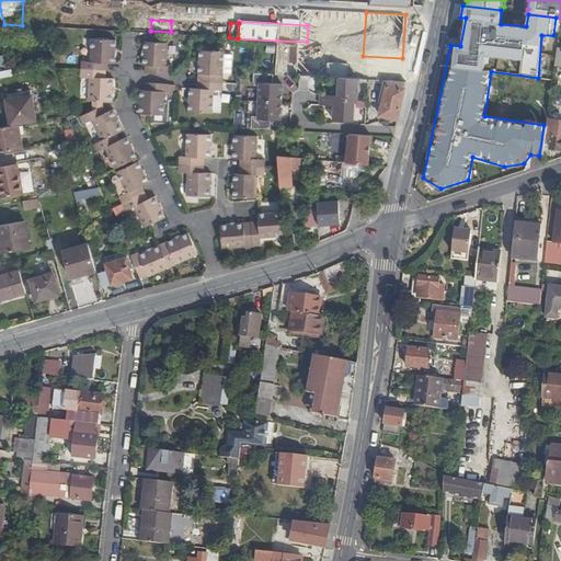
[(116,41),(92,38),(91,63),(82,61),(81,69),(106,70),(106,64),(114,64),(115,54),(114,54),(114,49),(115,49),(116,41)]
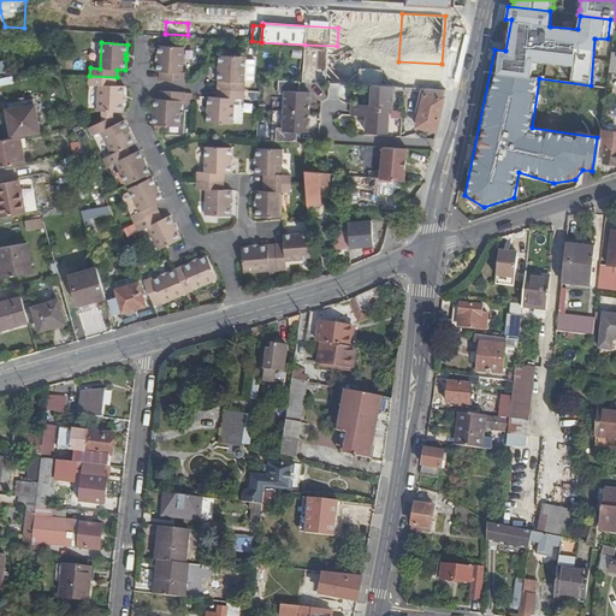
[(337,46),(304,45),(302,82),(329,83),(335,83),(337,46)]
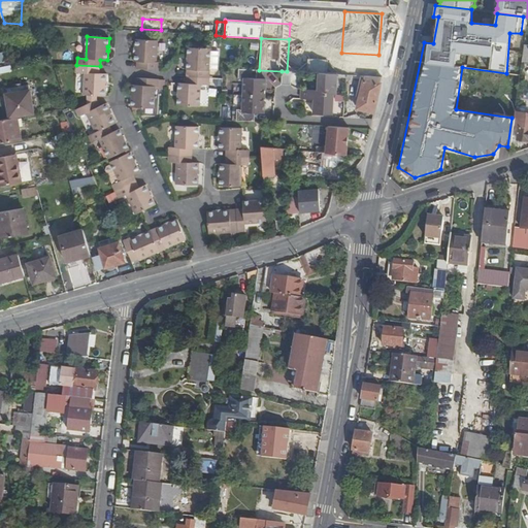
[(158,40),(135,39),(135,48),(136,48),(136,53),(134,53),(134,62),(137,62),(136,69),(160,70),(160,63),(157,62),(158,40)]
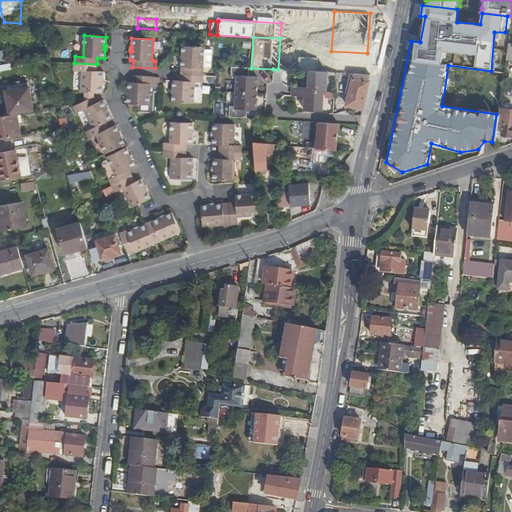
[(204,47),(182,46),(182,54),(183,54),(183,58),(182,58),(181,67),(181,74),(203,75),(204,68),(203,68),(203,66),(204,49),(204,47)]
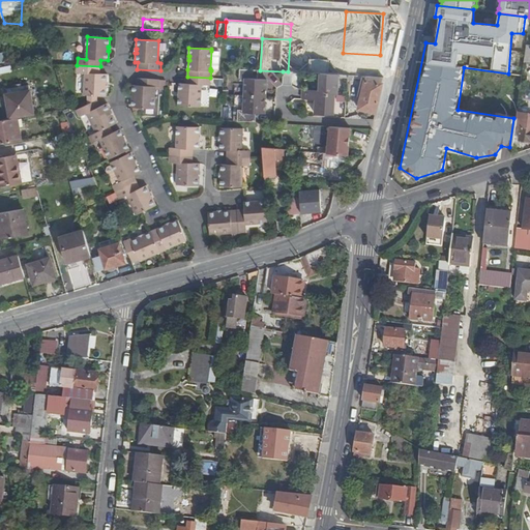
[(219,52),(211,51),(210,68),(218,69),(219,52)]
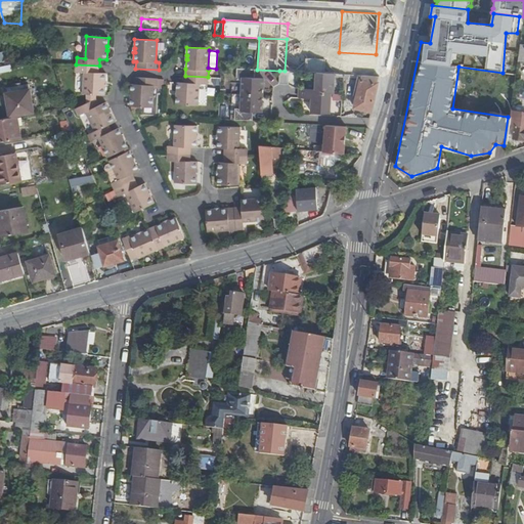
[(99,66),(76,64),(76,72),(84,73),(83,94),(86,94),(96,95),(105,95),(105,86),(104,86),(104,82),(105,82),(106,74),(98,73),(99,66)]
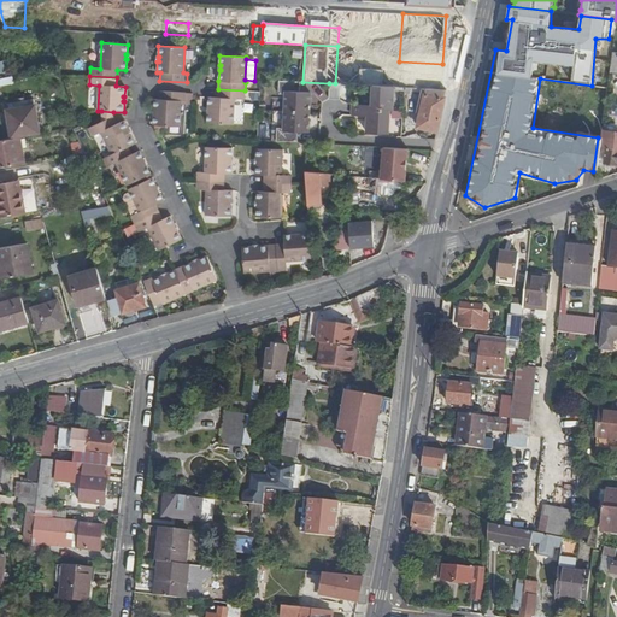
[(297,82),(278,81),(278,94),(286,94),(283,128),(276,128),(276,141),(294,142),(294,131),(298,133),(309,133),(310,93),(300,92),(297,92),(297,82)]
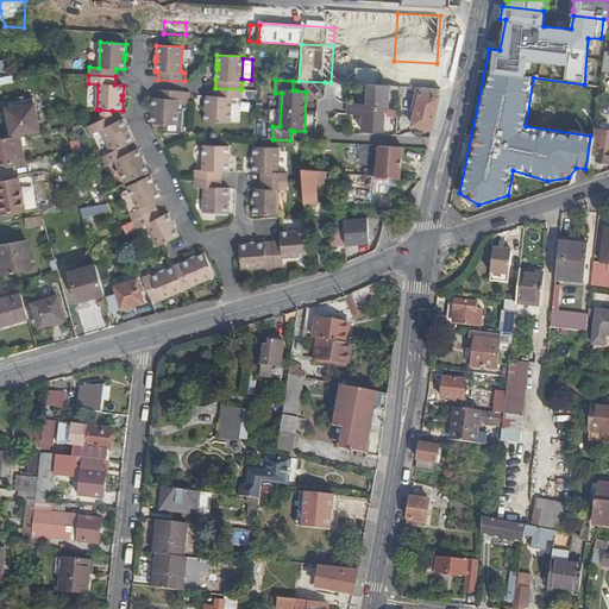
[(331,82),(325,82),(325,98),(336,99),(336,83),(331,82)]
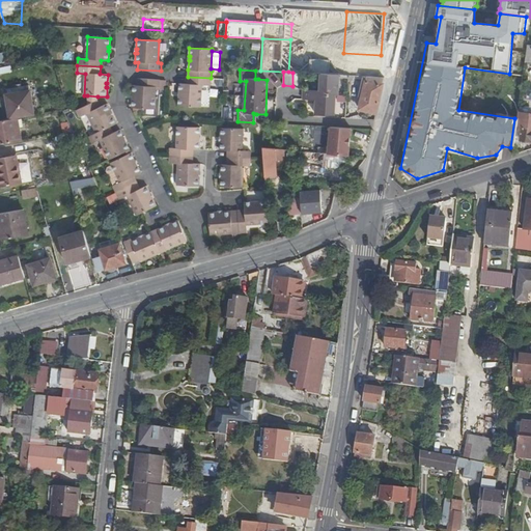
[(339,75),(320,74),(319,90),(303,89),(303,100),(316,100),(315,114),(334,115),(335,95),(338,95),(339,75)]
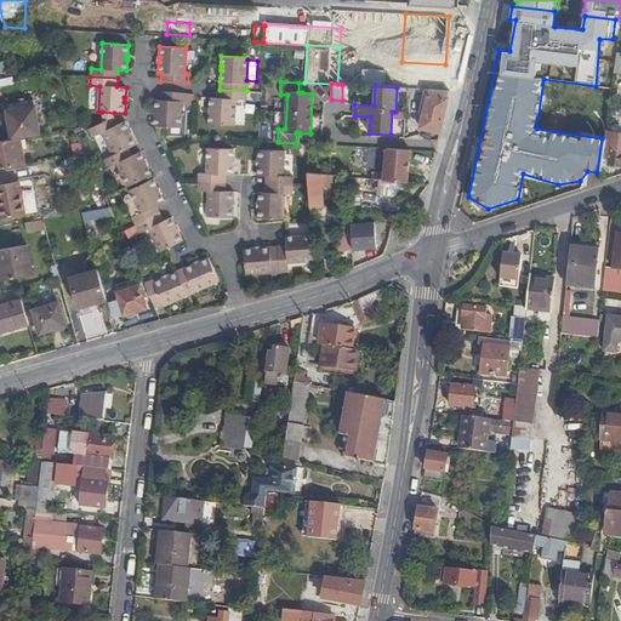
[(218,97),(210,97),(210,108),(211,108),(211,113),(209,113),(209,124),(235,125),(237,110),(237,100),(246,100),(246,91),(220,90),(218,97)]
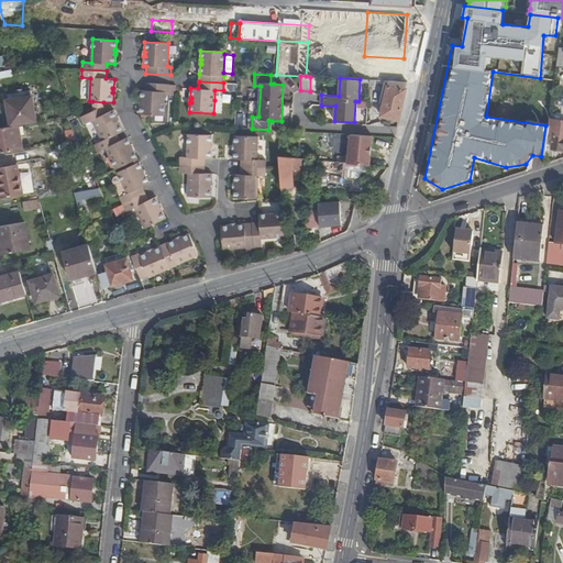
[(408,83),(390,81),(384,105),(382,117),(399,120),(408,83)]
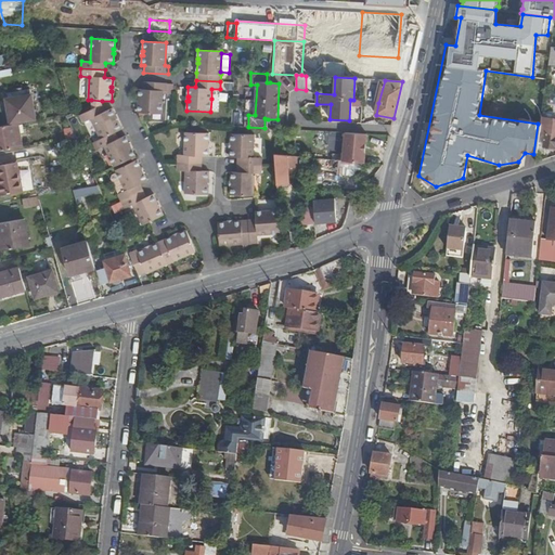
[(167,84),(143,81),(143,89),(140,89),(139,99),(140,99),(140,103),(139,103),(138,113),(162,114),(163,91),(167,91),(167,84)]
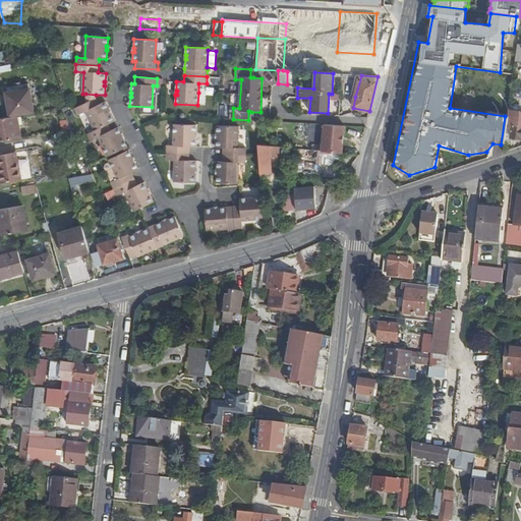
[(27,83),(5,88),(10,117),(16,116),(22,115),(22,113),(33,111),(27,83)]
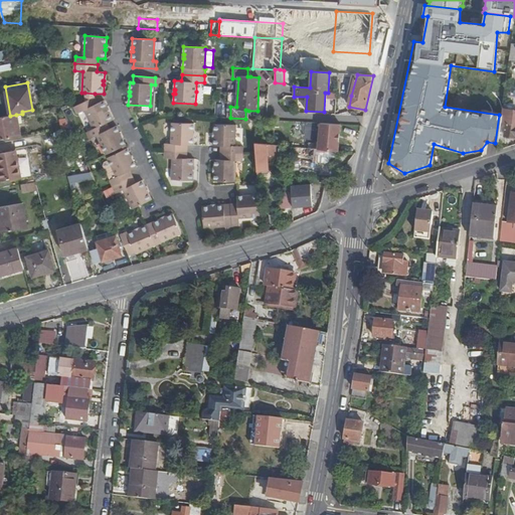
[(204,82),(196,82),(196,92),(203,92),(204,82)]
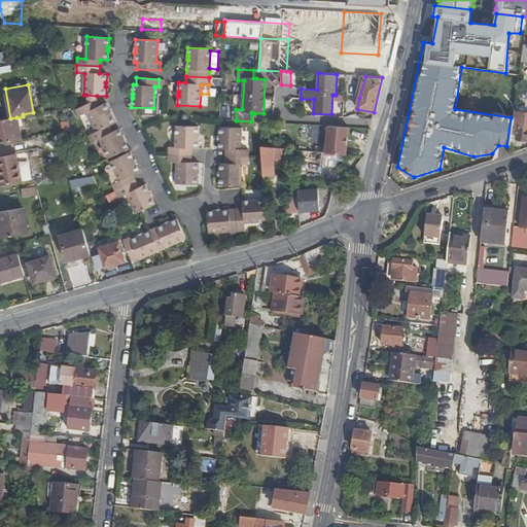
[(97,96),(86,95),(86,104),(97,100),(97,96)]
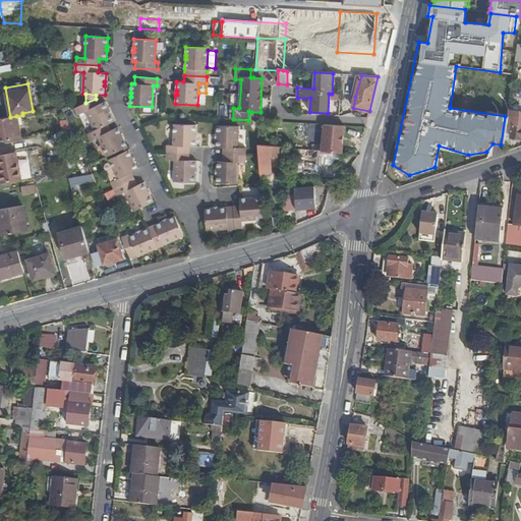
[(85,103),(75,108),(78,115),(85,111),(95,130),(108,124),(115,121),(111,113),(110,114),(108,110),(109,110),(105,102),(99,105),(96,99),(85,103)]
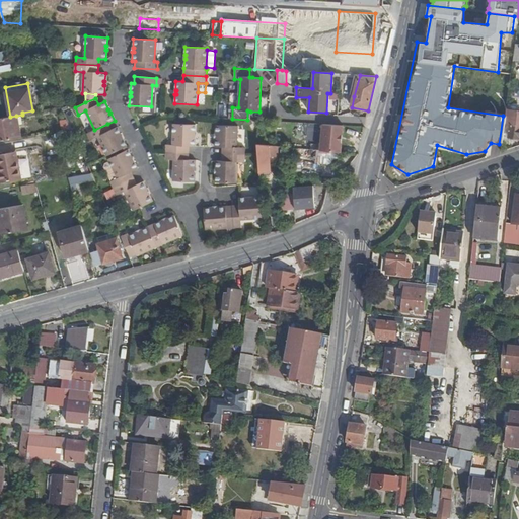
[(518,110),(507,109),(505,124),(511,125),(509,137),(510,137),(518,138),(518,110)]
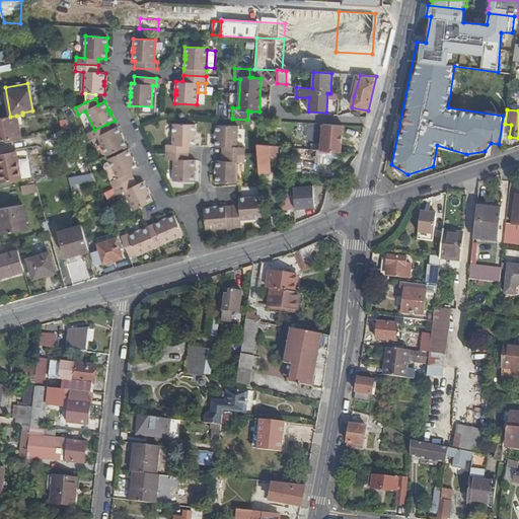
[(10,117),(0,118),(0,141),(20,138),(16,116),(10,117)]
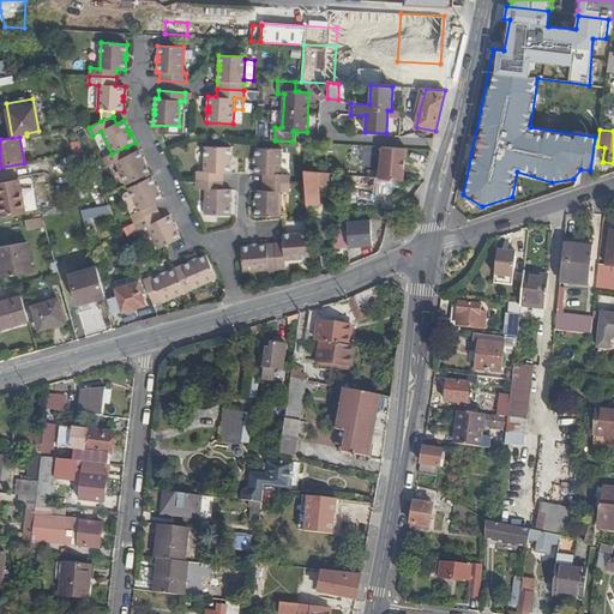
[(79,142),(71,143),(73,155),(84,152),(79,142)]
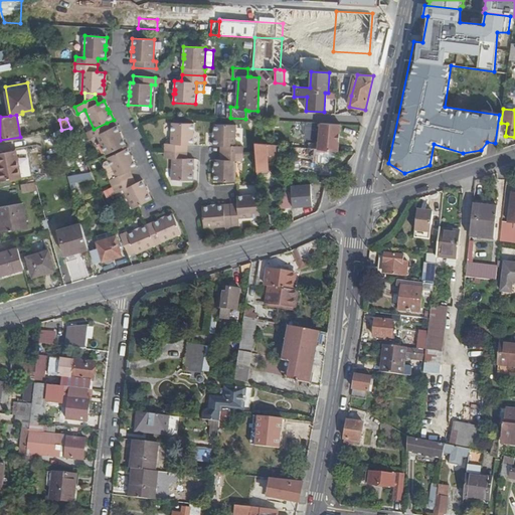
[(94,129),(87,133),(90,139),(97,136),(106,155),(126,146),(122,138),(121,138),(119,135),(121,134),(117,126),(110,129),(107,123),(94,129)]
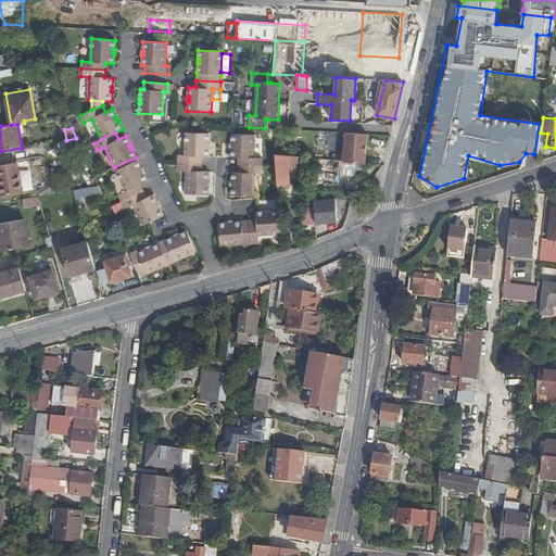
[(189,133),(186,133),(185,155),(178,155),(178,163),(202,164),(202,156),(209,156),(209,147),(207,147),(207,142),(209,142),(210,134),(207,134),(189,133)]
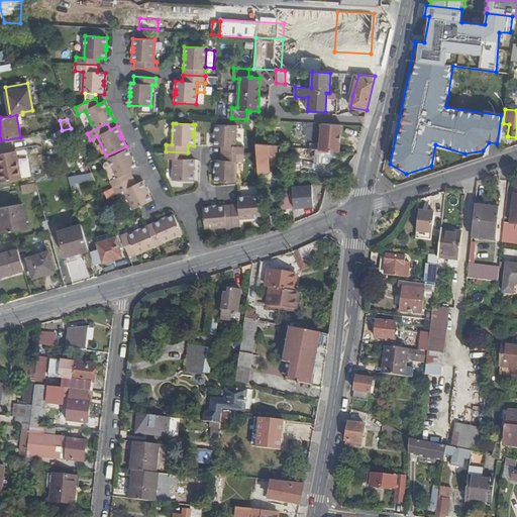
[(341,125),(321,123),(320,150),(340,152),(341,125)]
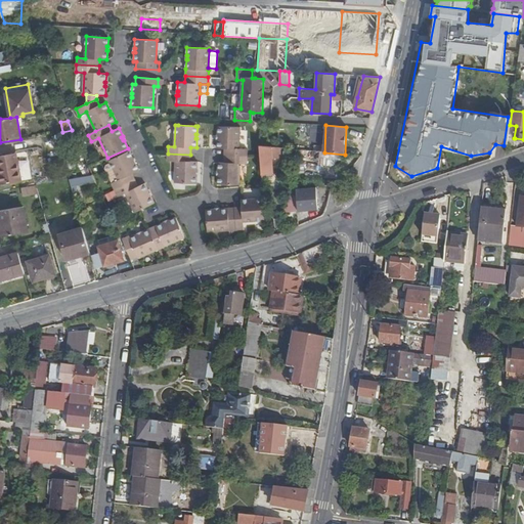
[(241,127),(218,126),(217,135),(219,135),(219,139),(217,139),(217,148),(224,148),(224,156),(247,157),(248,149),(239,149),(241,127)]
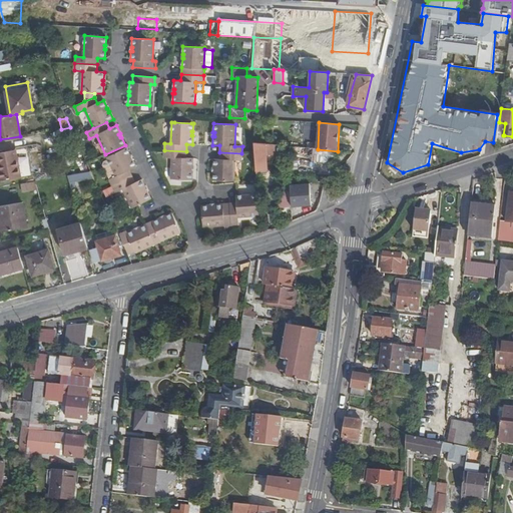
[(275,144),(254,142),(254,153),(257,173),(268,172),(266,154),(276,155),(275,144)]
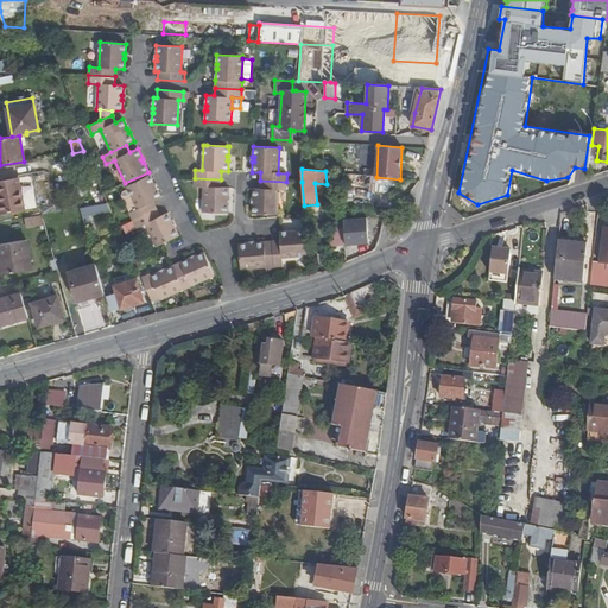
[(150,175),(127,187),(138,209),(130,213),(133,221),(157,209),(153,202),(162,198),(157,189),(156,189),(153,185),(154,184),(150,175)]
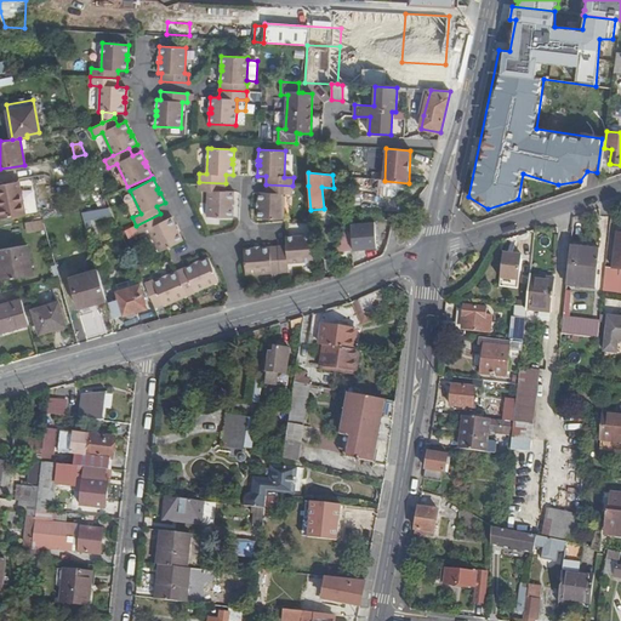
[(20,182),(0,184),(0,214),(1,218),(24,215),(20,182)]
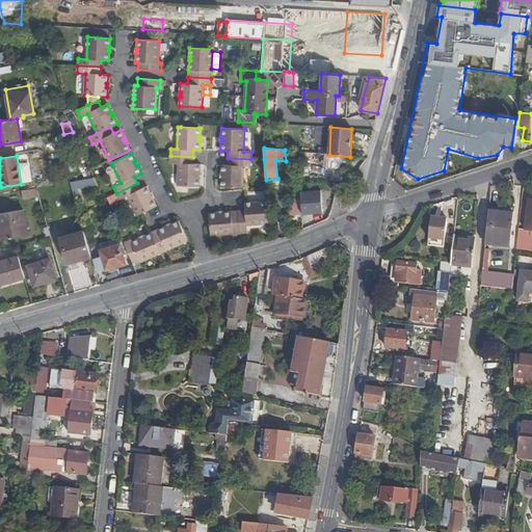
[(193,157),(170,156),(169,163),(178,163),(177,186),(200,187),(200,178),(198,178),(198,174),(201,174),(201,164),(193,163),(193,157)]
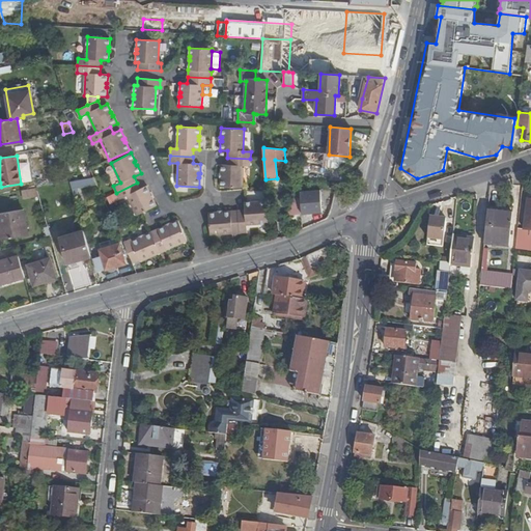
[(250,159),(227,158),(227,165),(221,165),(221,173),(222,173),(222,177),(220,177),(220,187),(243,188),(244,166),(250,166),(250,159)]
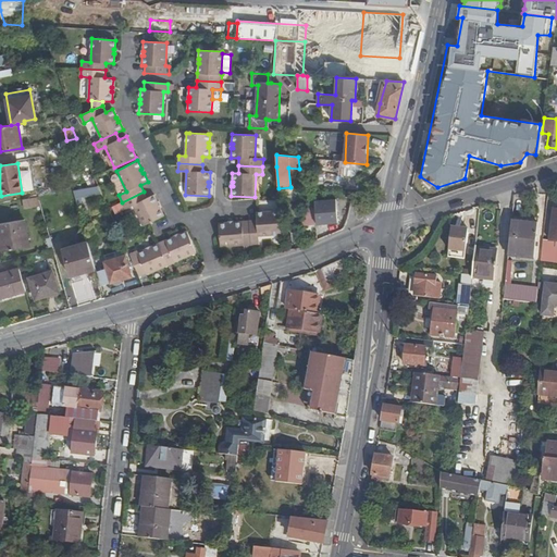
[(96,180),(76,183),(77,190),(98,186),(96,180)]
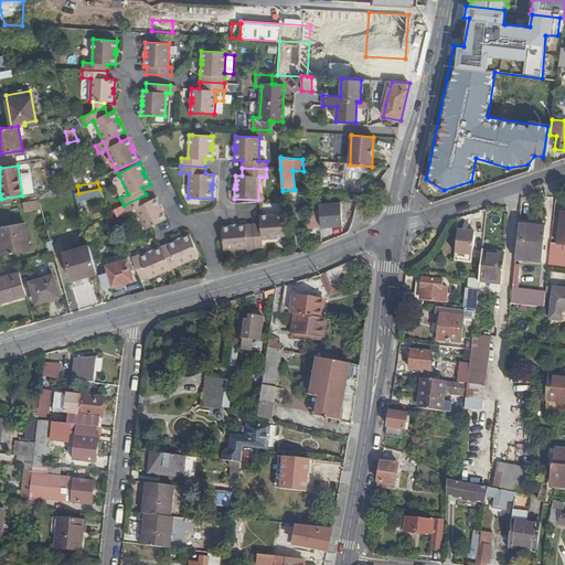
[(78,193),(74,193),(80,213),(85,212),(81,200),(103,195),(99,189),(78,193)]
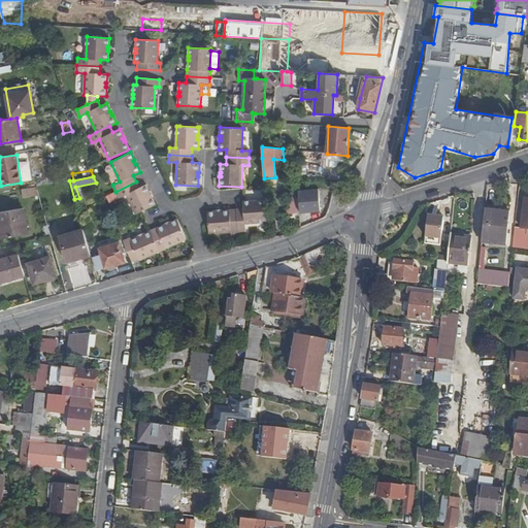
[(136,182),(116,192),(119,198),(126,195),(135,215),(156,204),(152,196),(151,197),(149,193),(151,193),(146,185),(139,188),(136,182)]
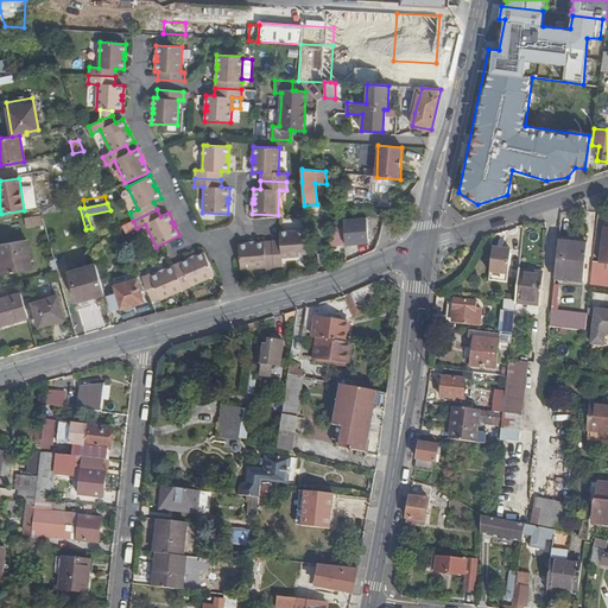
[(26,216),(27,226),(45,225),(44,214),(26,216)]
